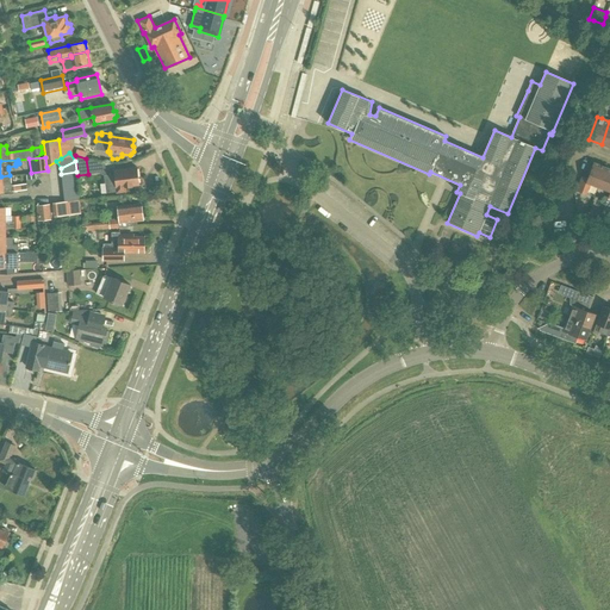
[(599,188),(608,168),(592,163),(586,180),(579,178),(577,185),(582,187),(582,188),(587,191),(590,185),(599,188)]
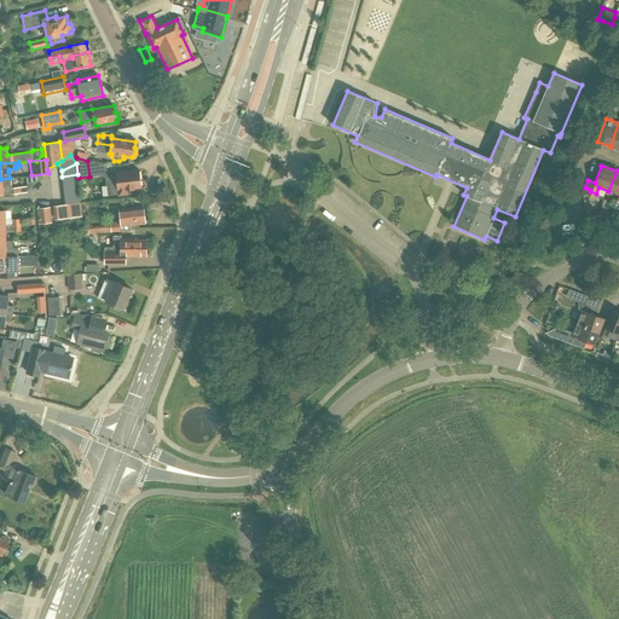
[(108,178),(105,178),(106,186),(116,185),(117,195),(117,196),(128,195),(128,190),(134,189),(134,187),(140,187),(139,171),(116,173),(116,177),(108,178)]
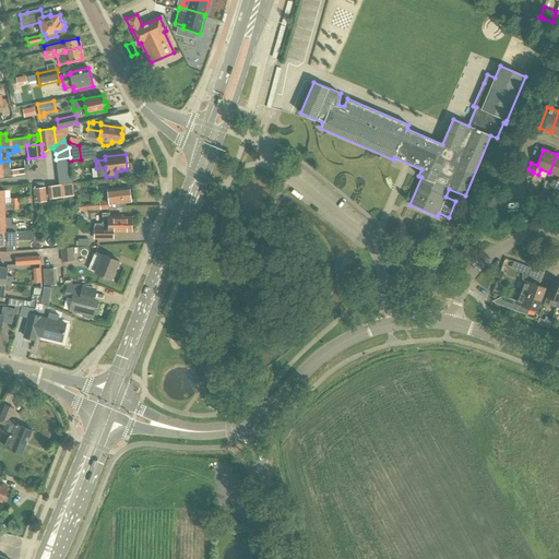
[(558,176),(558,155),(557,154),(549,173),(558,176)]
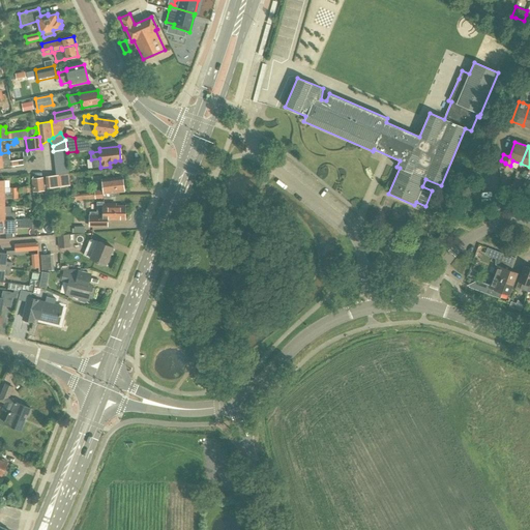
[(1,153),(0,153),(0,167),(24,165),(23,159),(10,160),(9,157),(2,158),(1,153)]
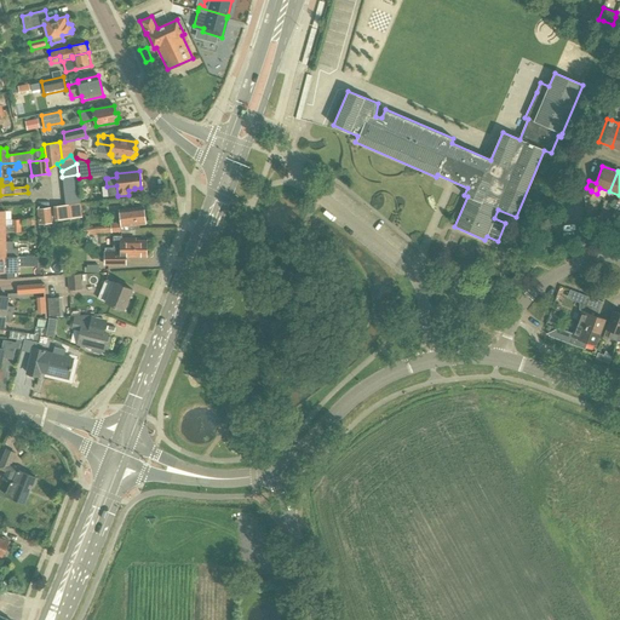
[(81,204),(65,206),(67,218),(82,217),(81,204)]
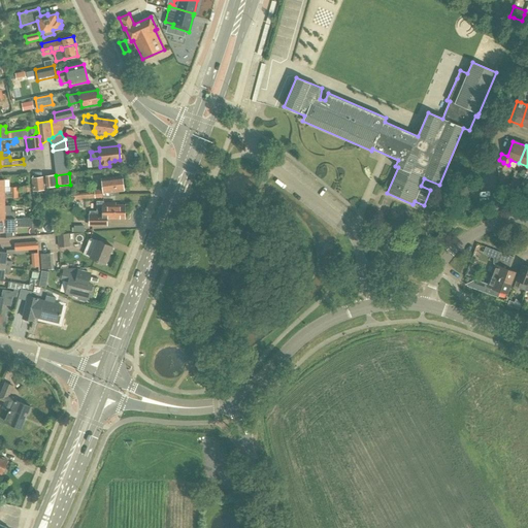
[(70,200),(77,200),(103,197),(111,196),(110,195),(119,195),(119,191),(124,190),(122,175),(101,178),(103,190),(94,190),(94,194),(70,196),(70,200)]
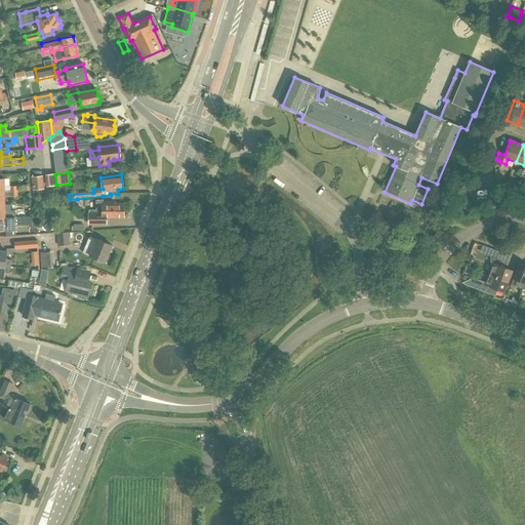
[(48,190),(48,175),(37,176),(38,190),(48,190)]
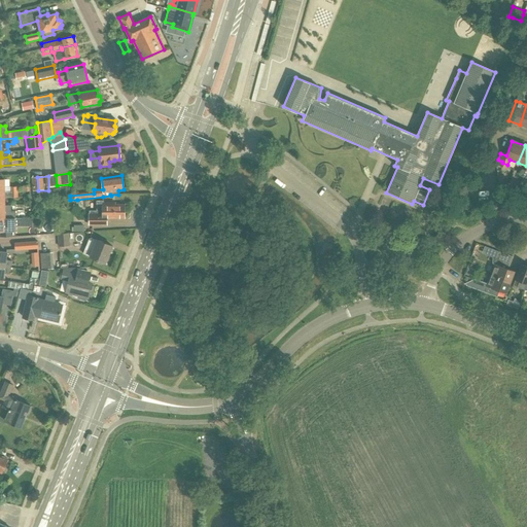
[(0,205),(4,205),(4,198),(18,198),(18,191),(10,191),(4,191),(0,191),(0,205)]
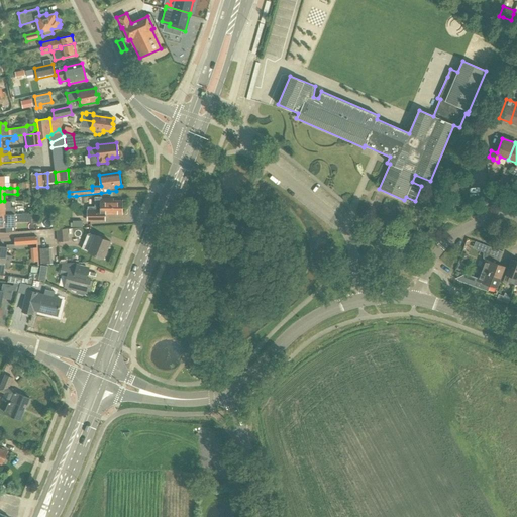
[(105,220),(105,213),(121,213),(121,201),(109,201),(109,199),(102,199),(101,197),(94,197),(94,206),(88,206),(88,213),(88,220),(96,220),(105,220)]
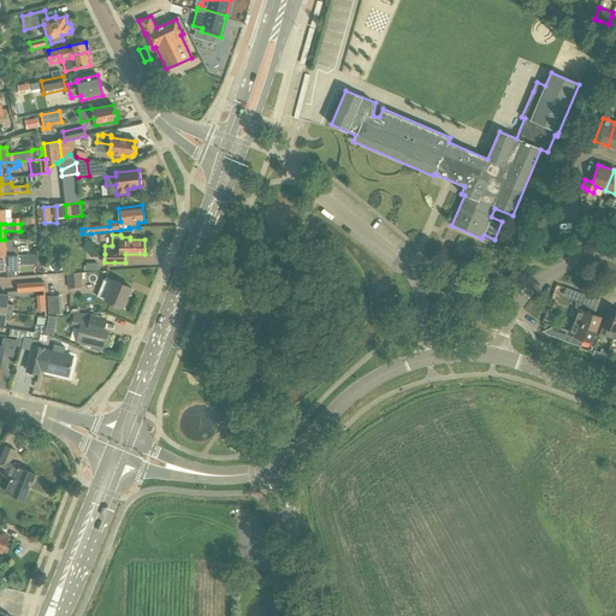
[(69,289),(82,288),(81,279),(92,278),(90,272),(67,273),(69,289)]
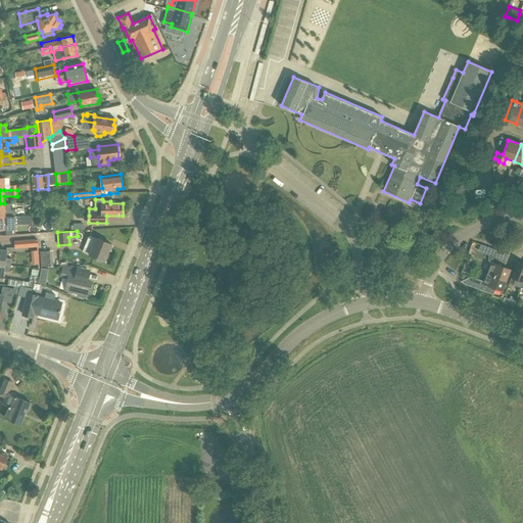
[(95,238),(89,236),(85,244),(83,251),(95,256),(96,260),(100,263),(103,260),(111,243),(96,237),(95,238)]
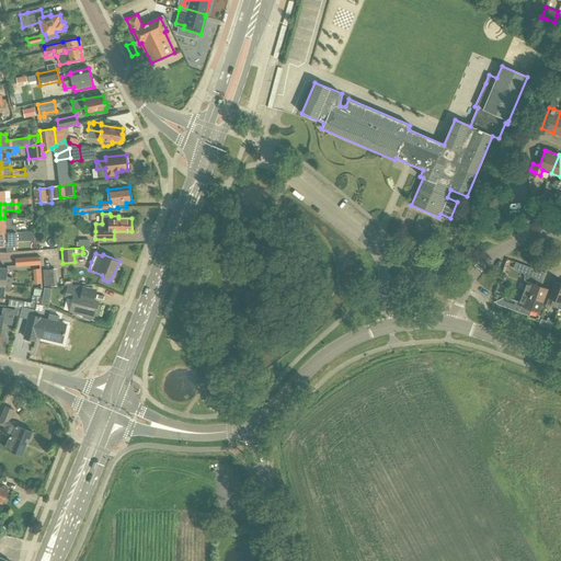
[(15,266),(41,264),(41,256),(15,259),(15,266)]
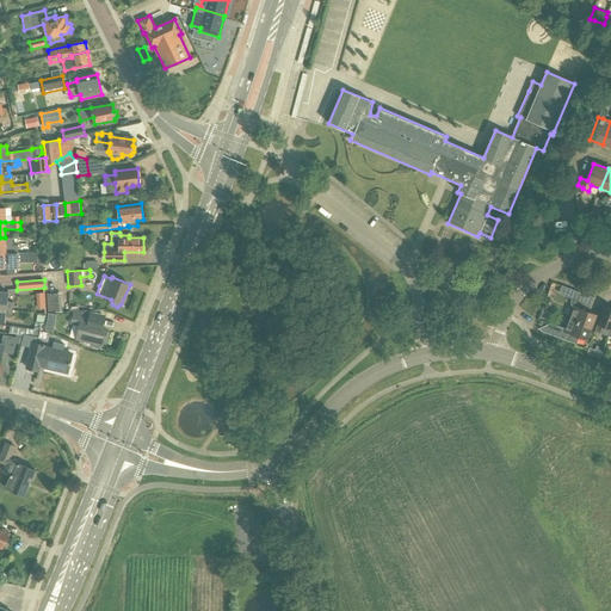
[(560,310),(562,295),(575,297),(578,289),(557,284),(557,289),(562,290),(561,296),(555,294),(553,309),(560,310)]
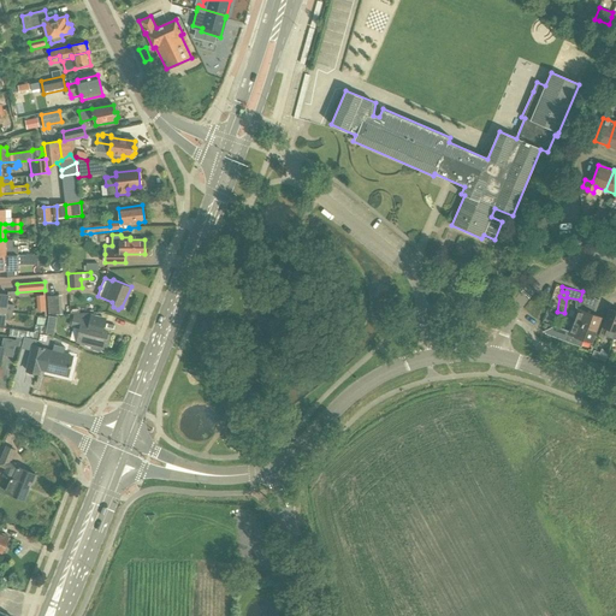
[(55,295),(55,291),(47,292),(48,314),(63,314),(61,302),(61,295),(55,295)]
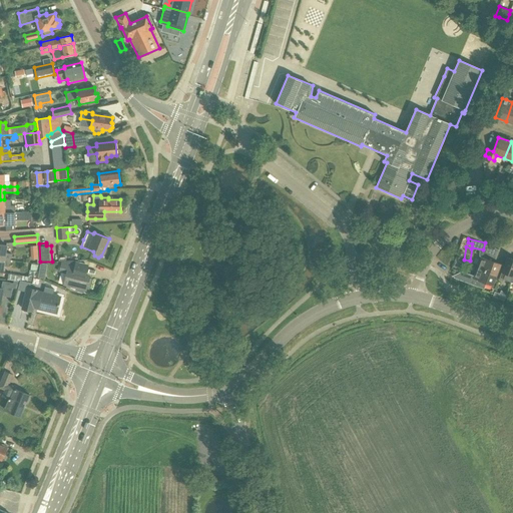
[(0,259),(11,261),(12,253),(5,252),(6,245),(0,244),(0,259)]
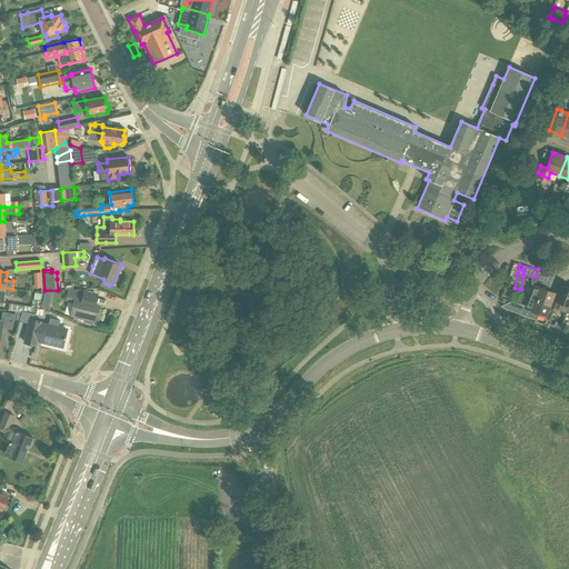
[(548,291),(553,277),(538,271),(533,286),(529,297),(550,305),(555,293),(548,291)]
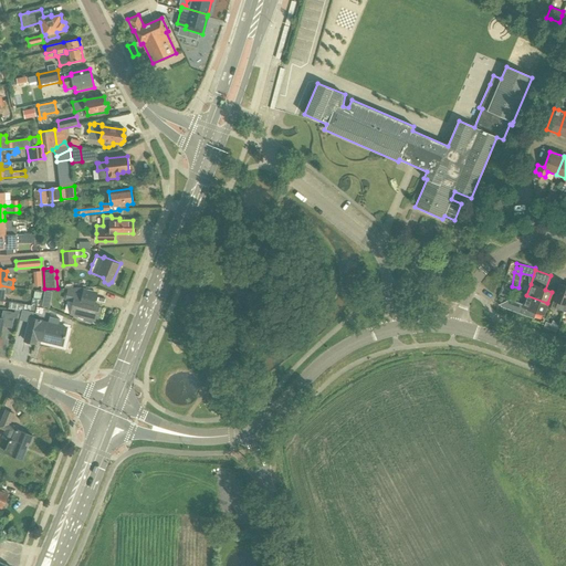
[(564,312),(565,304),(565,286),(559,284),(553,301),(551,308),(555,311),(555,308),(564,312)]
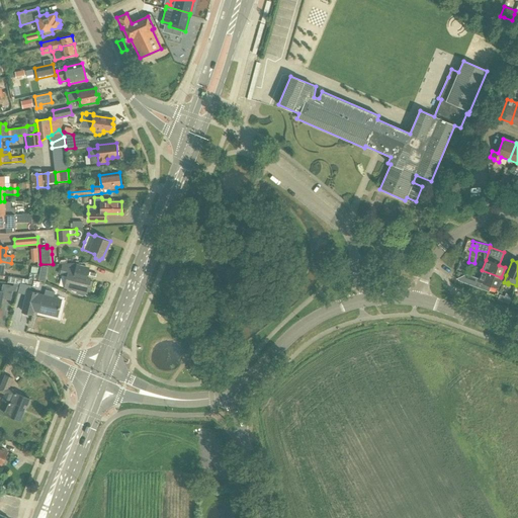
[(10,269),(11,263),(0,261),(0,275),(2,276),(3,268),(10,269)]
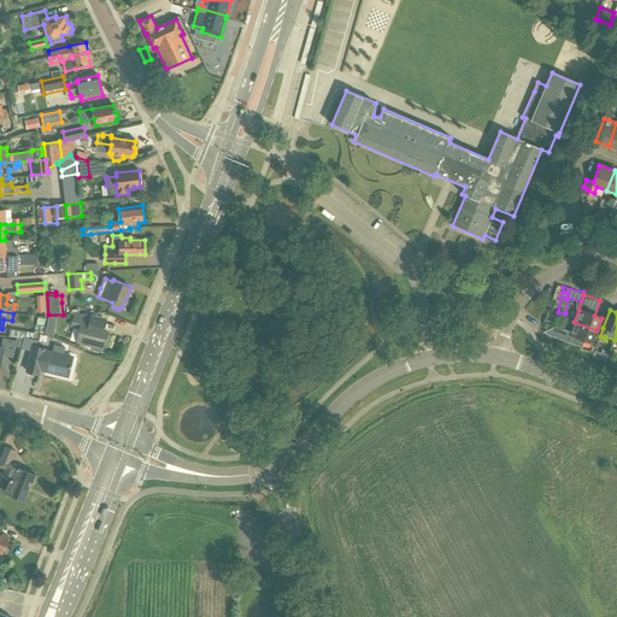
[(71,327),(78,329),(76,344),(93,347),(92,351),(100,353),(101,350),(104,351),(105,348),(107,350),(110,336),(107,336),(109,330),(104,329),(106,317),(92,313),(74,315),(74,316),(71,327)]
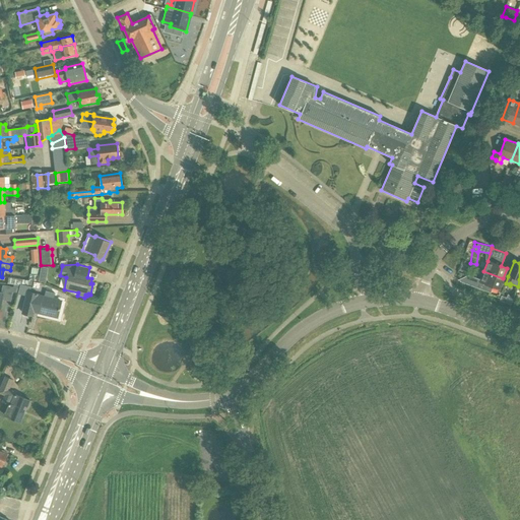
[(38,282),(39,274),(38,274),(39,268),(31,267),(30,273),(29,274),(29,278),(30,279),(29,280),(8,277),(7,283),(19,285),(20,285),(20,283),(27,285),(33,287),(34,281),(36,281),(38,282)]
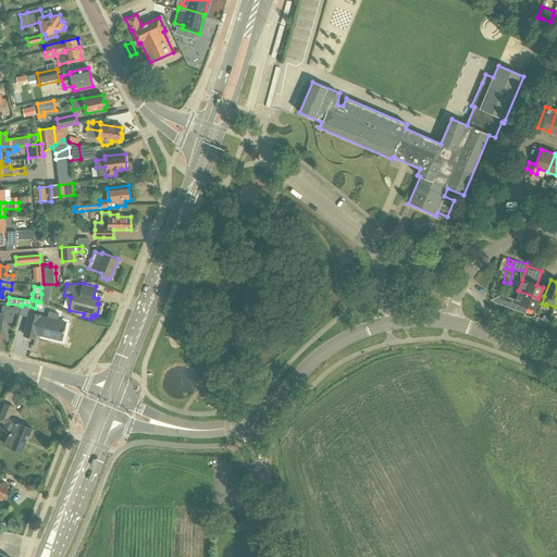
[(534,310),(539,298),(518,291),(515,300),(502,295),(491,300),(493,301),(525,314),(528,308),(534,310)]
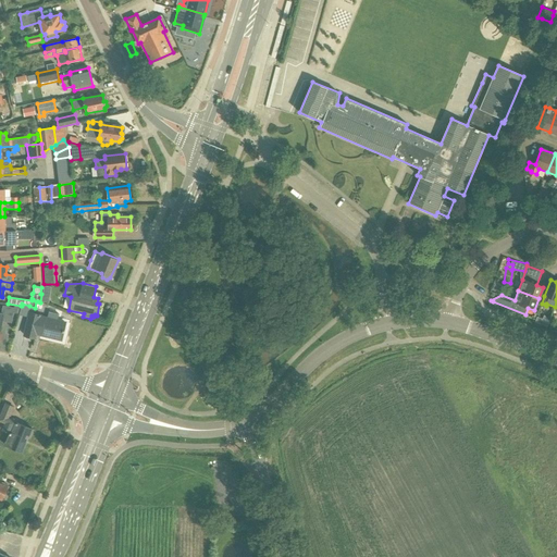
[(12,323),(14,308),(3,306),(1,312),(0,312),(0,329),(1,324),(2,325),(3,321),(12,323)]
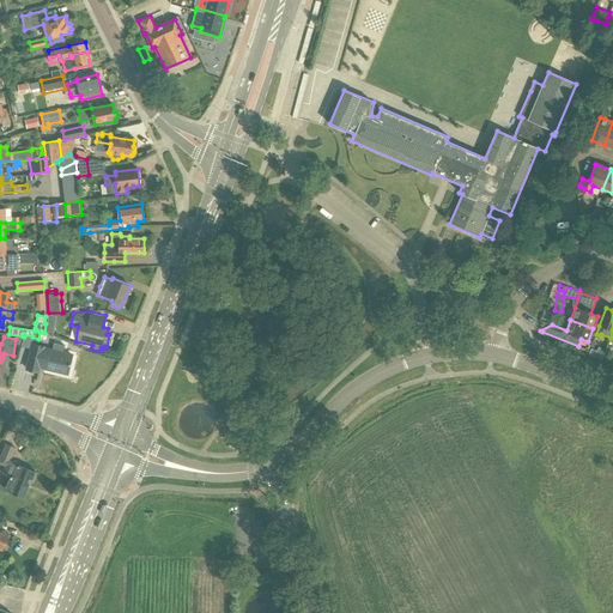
[(67,374),(72,354),(49,350),(50,349),(32,344),(26,369),(44,372),(46,368),(67,374)]
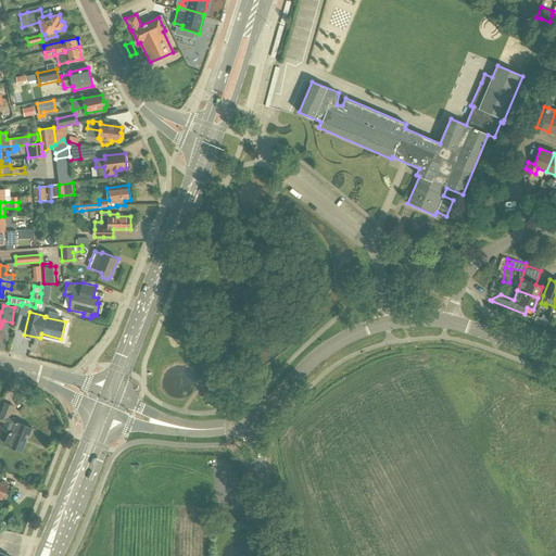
[(29,437),(33,428),(22,424),(23,421),(10,416),(14,406),(5,402),(0,414),(0,420),(4,424),(2,430),(10,433),(4,444),(21,451),(27,436),(29,437)]
